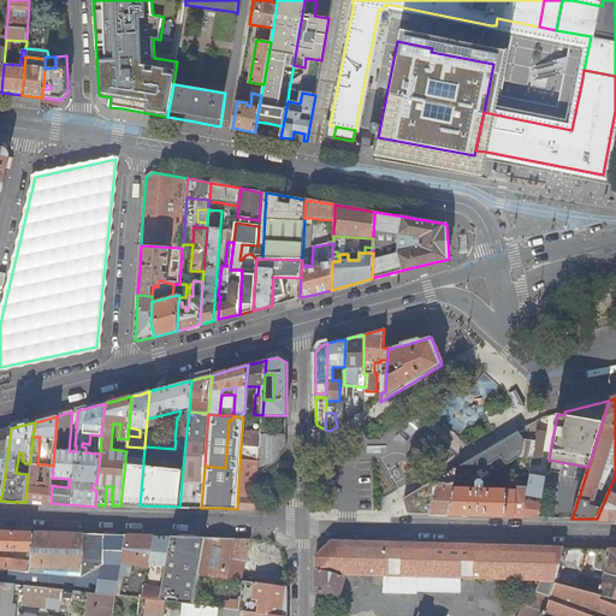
[(286,424),(280,424),(268,424),(268,434),(261,434),(260,448),(258,473),(278,462),(286,451),(286,424)]
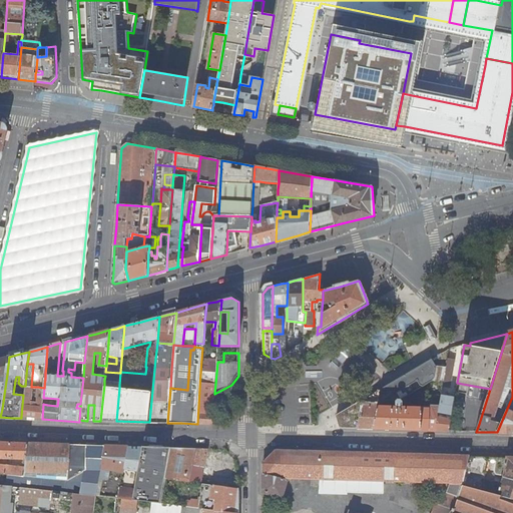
[(0,375),(7,374),(9,357),(4,358),(0,359),(0,417),(2,409),(0,408),(0,375)]
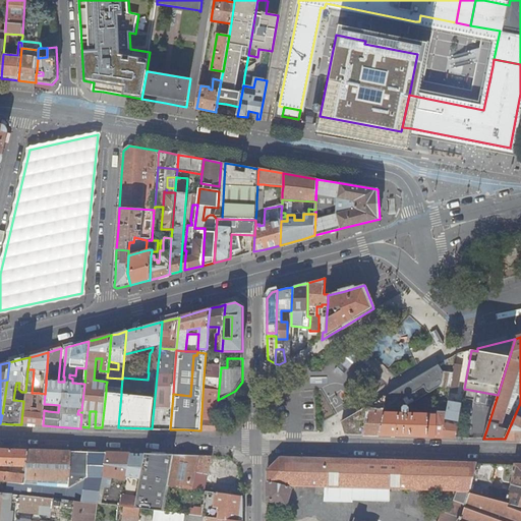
[(164,365),(158,364),(152,428),(161,429),(170,429),(173,394),(174,374),(164,373),(164,365)]
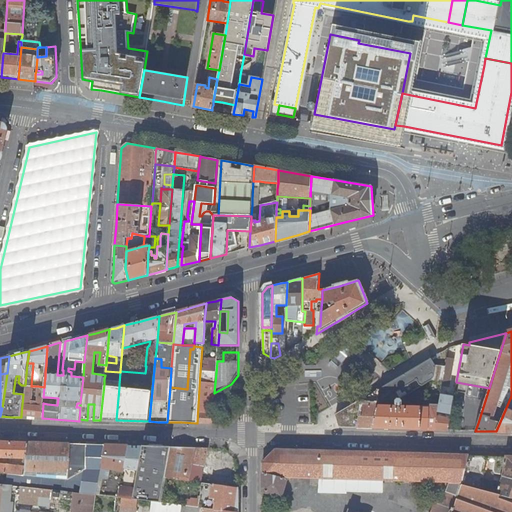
[(402,397),(423,385),(432,380),(434,376),(434,375),(436,365),(432,358),(400,377),(381,388),(374,428),(396,428),(420,429),(421,407),(419,407),(400,406),(402,405),(402,401),(404,400),(402,397)]
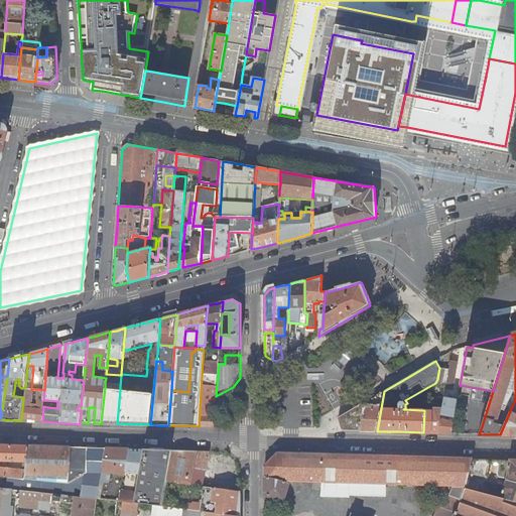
[(458,363),(450,361),(449,368),(447,379),(445,389),(453,390),(455,377),(455,378),(458,363)]
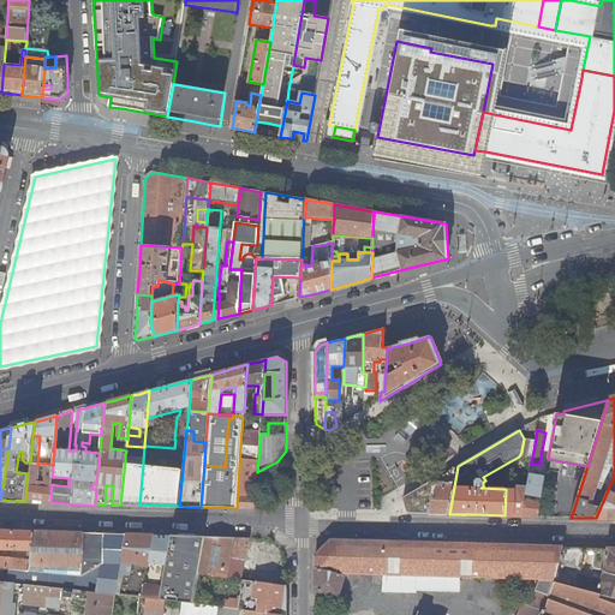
[(521,451),(533,452),(536,439),(531,439),(530,439),(524,439),(521,451)]
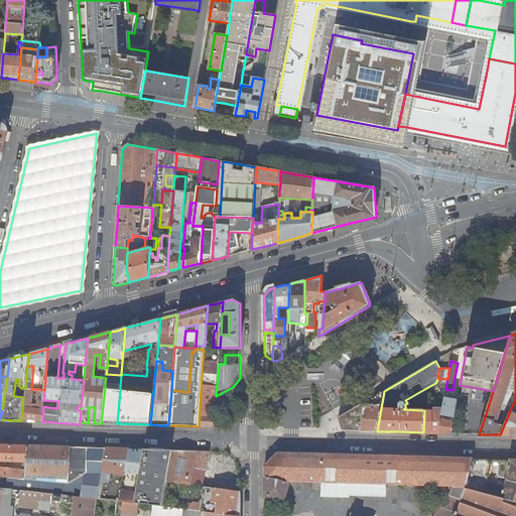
[(117,386),(120,387),(121,375),(106,374),(106,378),(105,382),(117,384),(117,386)]
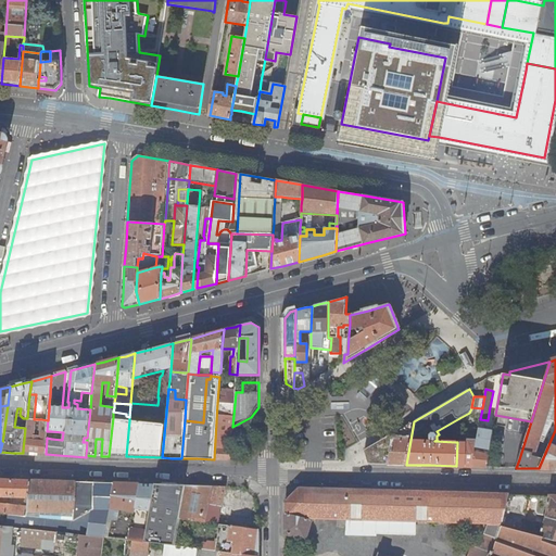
[(235,404),(217,403),(214,459),(224,459),(230,459),(232,427),(235,404)]
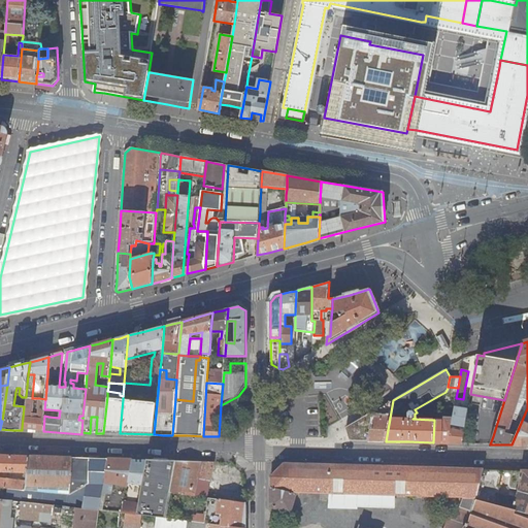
[(123,399),(107,396),(103,433),(110,433),(120,433),(123,399)]
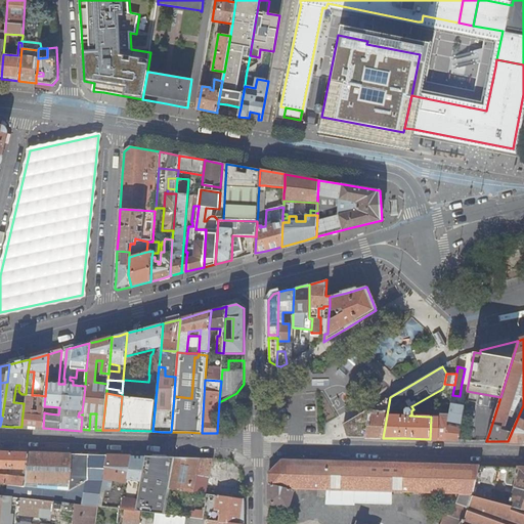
[(32,409),(34,395),(32,395),(26,394),(24,403),(22,425),(34,426),(43,428),(44,412),(44,406),(45,396),(39,395),(38,410),(32,409)]
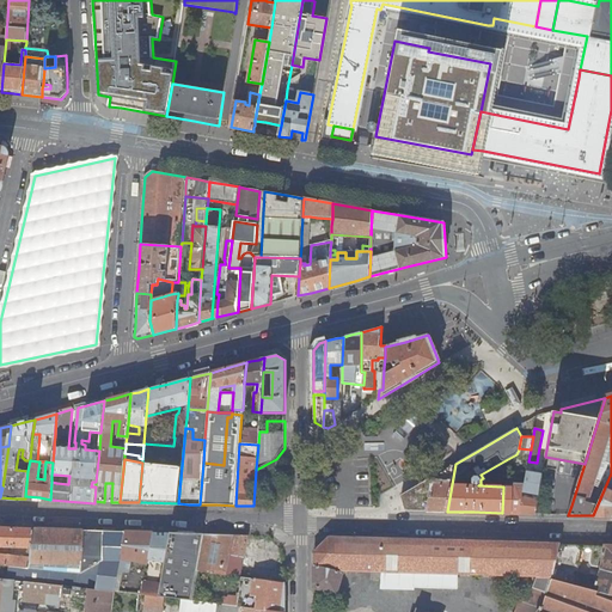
[(442,485),(432,484),(427,510),(436,510),(447,512),(456,464),(451,466),(447,485),(442,485)]
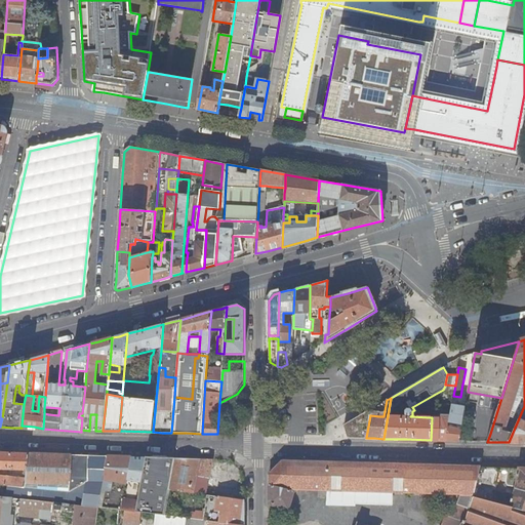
[(465,407),(452,404),(449,416),(445,441),(453,441),(459,441),(465,407)]
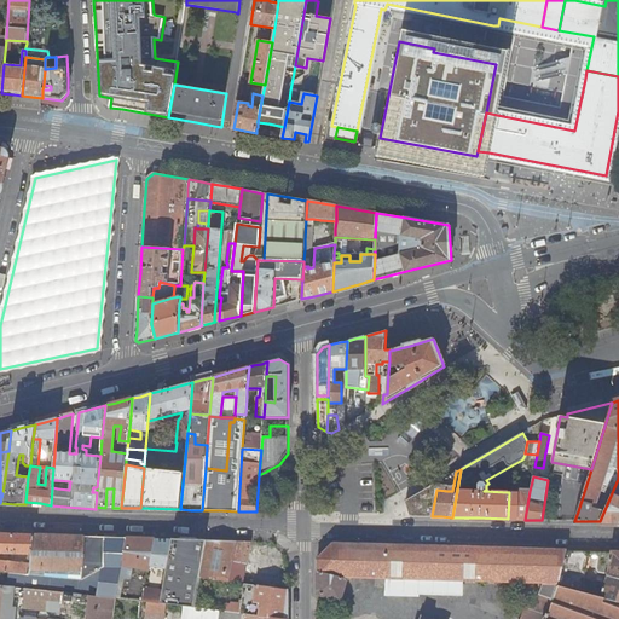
[(611,522),(618,521),(618,479),(600,521),(611,522)]
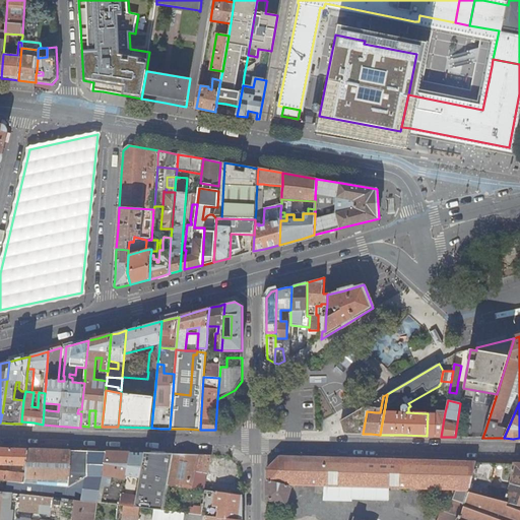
[(353,434),(363,434),(367,411),(368,409),(368,405),(342,420),(345,434),(353,434)]
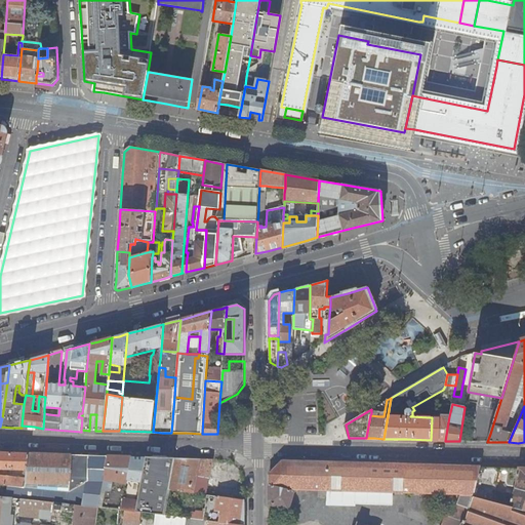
[(440,417),(432,417),(431,440),(439,440),(445,441),(449,416),(442,416),(440,417)]
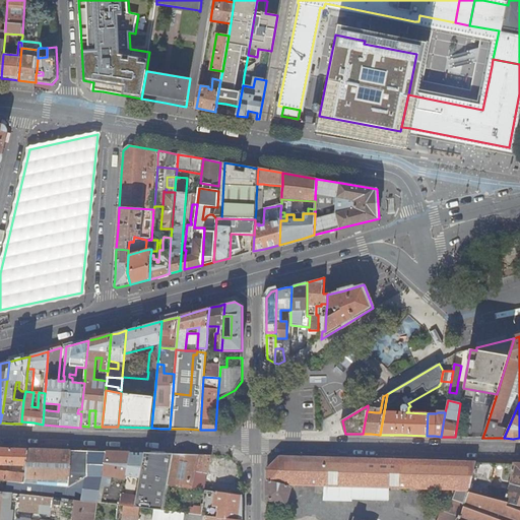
[(25,483),(28,449),(15,449),(0,448),(0,480),(8,481),(25,483)]
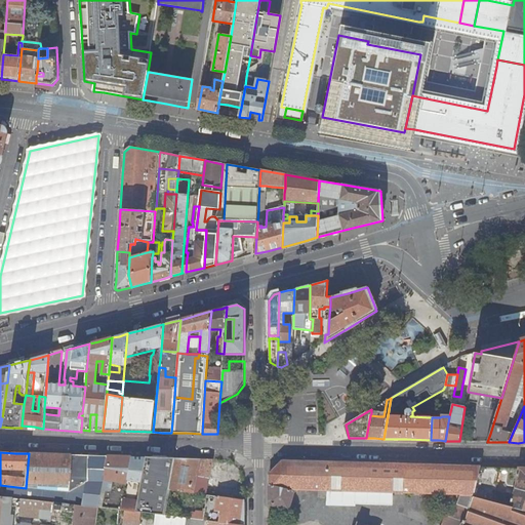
[(76,505),(98,508),(108,455),(96,455),(29,453),(26,488),(72,493),(71,505),(76,505)]
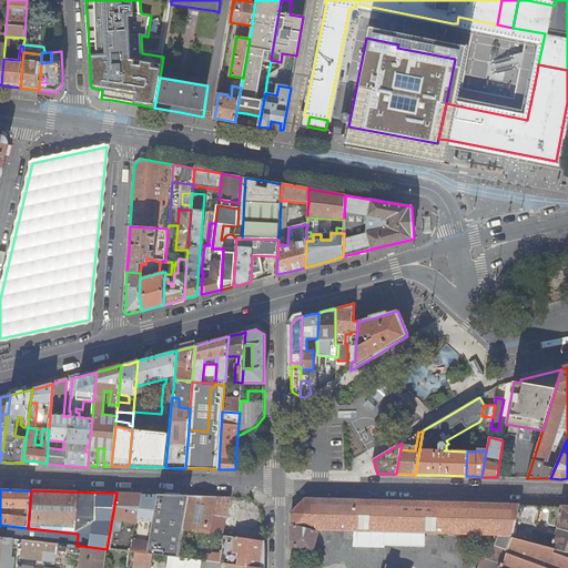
[(107,549),(130,551),(148,554),(158,495),(156,495),(141,494),(117,493),(107,549)]
